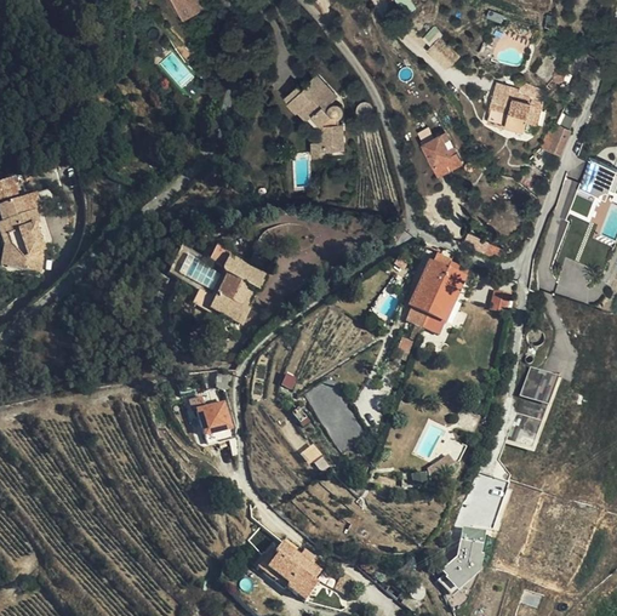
[(445,29),(432,44),(452,63),(466,49),(445,29)]
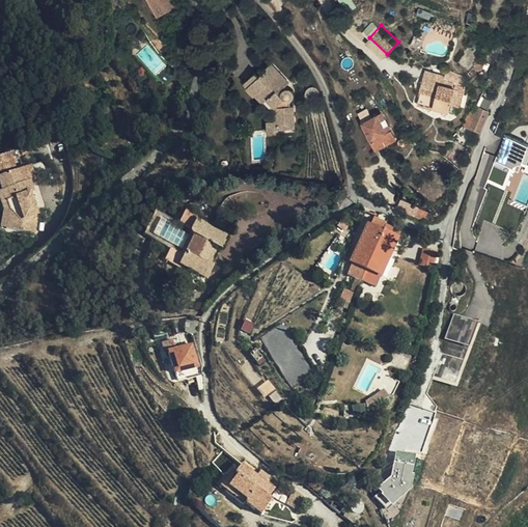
[(257,98),(265,105),(269,100),(278,108),(279,130),(296,129),(295,107),(292,107),(290,102),(292,101),(294,98),(294,94),(293,92),(290,90),(287,90),(284,86),(288,82),(270,65),(261,73),(264,74),(258,78),(255,75),(245,84),(249,88),(247,90),(255,99),(257,98)]
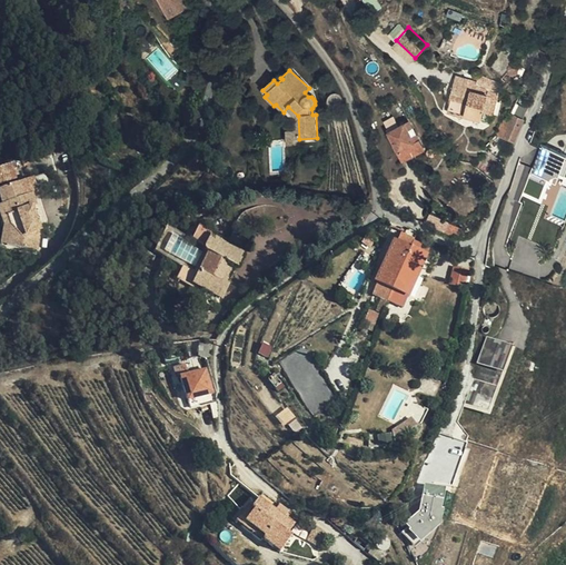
[(484,115),(492,91),(456,80),(454,88),(448,87),(446,96),(450,97),(448,103),(484,115)]
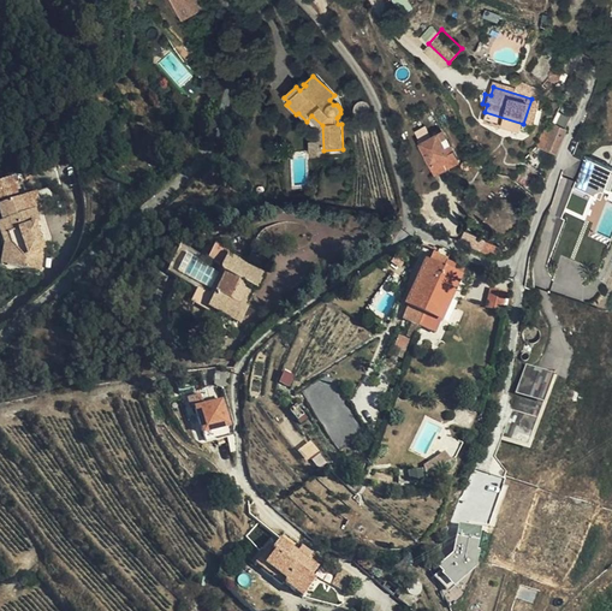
[(569,124),(574,112),(563,108),(558,119),(569,124)]
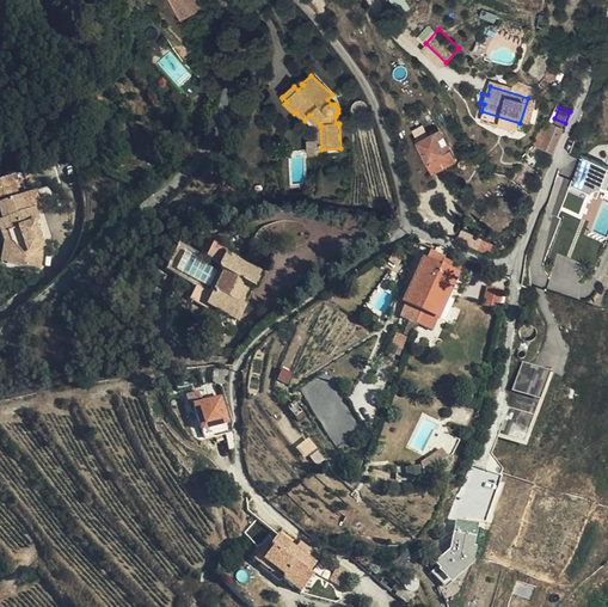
[(309,115),(305,121),(302,123),(308,130),(311,155),(321,155),(321,149),(320,124),(309,115)]
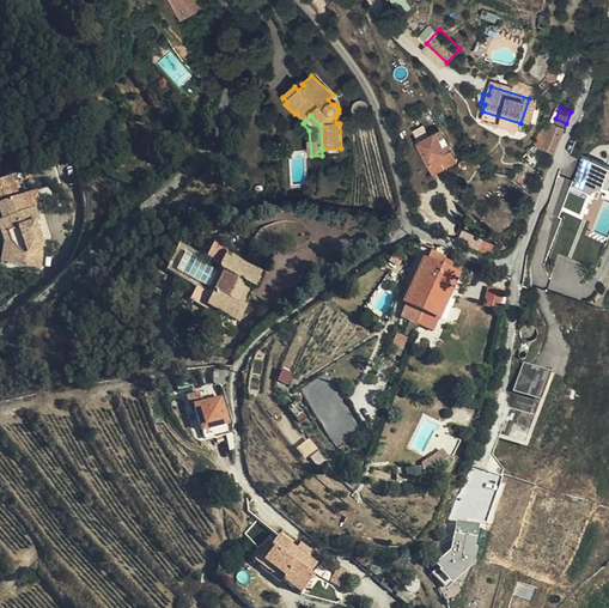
[(556,146),(566,123),(555,119),(546,141),(556,146)]
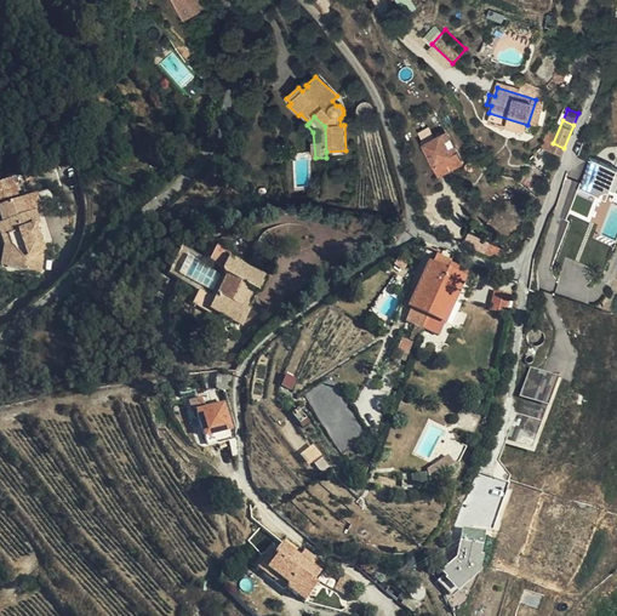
[(453,150),(450,142),(455,140),(449,127),(427,140),(438,159),(453,150)]
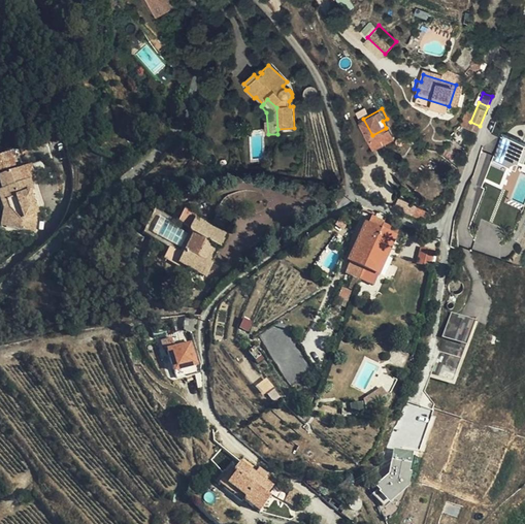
[(498,156),(523,163),(524,158),(524,137),(505,132),(498,156)]
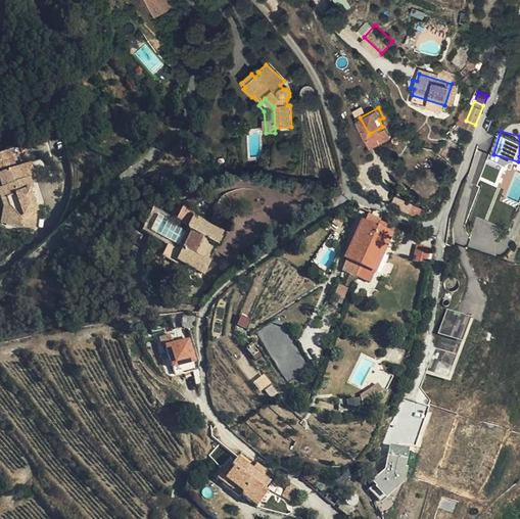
[(480,144),(472,177),(483,179),(491,147),(480,144)]
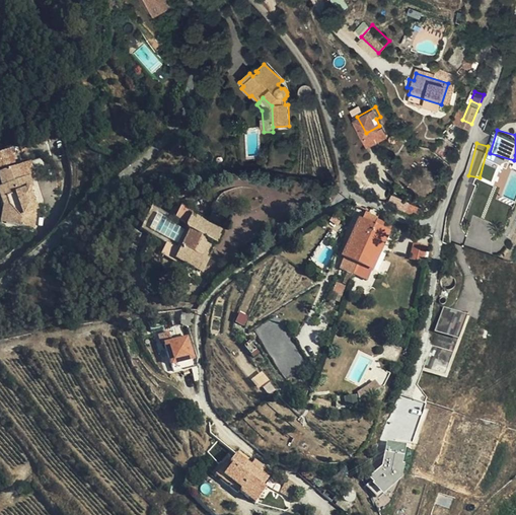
[(37,184),(41,182),(35,170),(27,173),(22,159),(8,164),(13,177),(11,177),(17,196),(10,213),(39,222),(45,205),(37,184)]
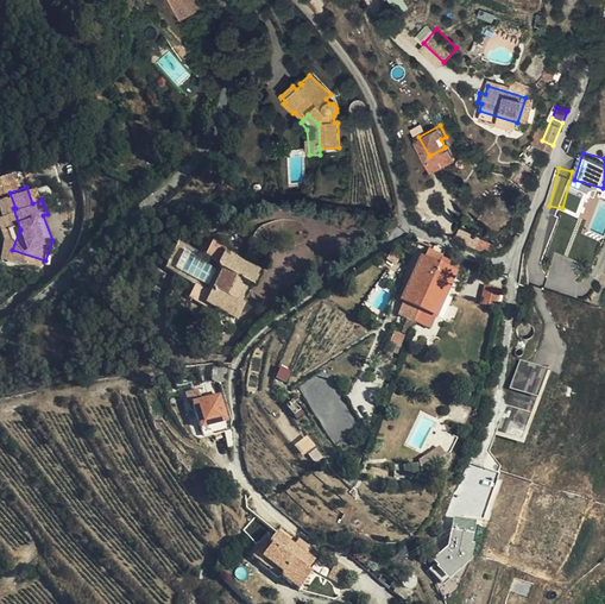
[(460,234),(481,241),(485,230),(464,222),(460,234)]
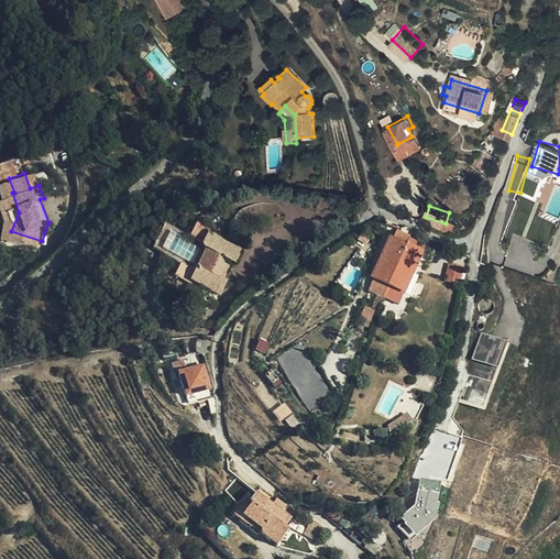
[(196,269),(180,261),(175,275),(195,284),(196,280),(221,292),(226,277),(220,275),(228,256),(233,260),(238,249),(238,247),(238,244),(223,238),(208,231),(210,227),(194,220),(188,232),(200,238),(200,244),(201,247),(205,248),(217,253),(209,270),(197,264),(196,269)]
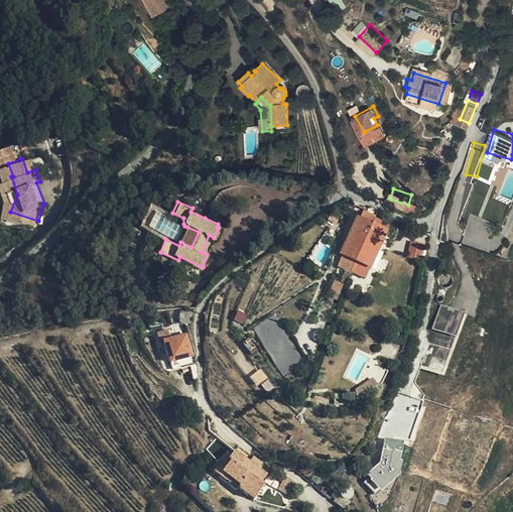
[(380,209),(371,205),(365,219),(360,217),(339,264),(345,267),(341,279),(349,281),(353,270),(357,259),(380,209)]
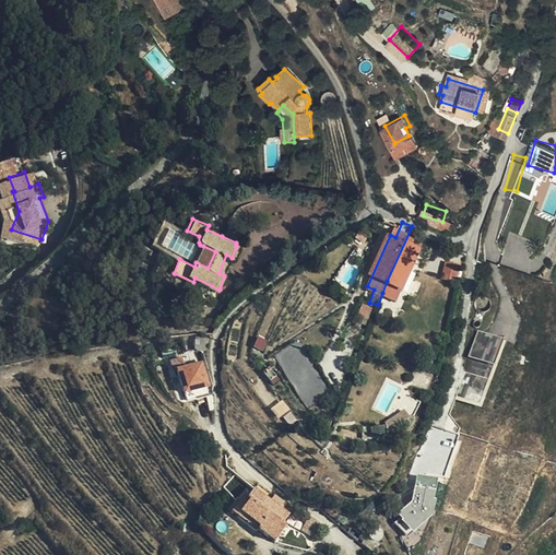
[(232,236),(237,225),(229,223),(225,233),(232,236)]
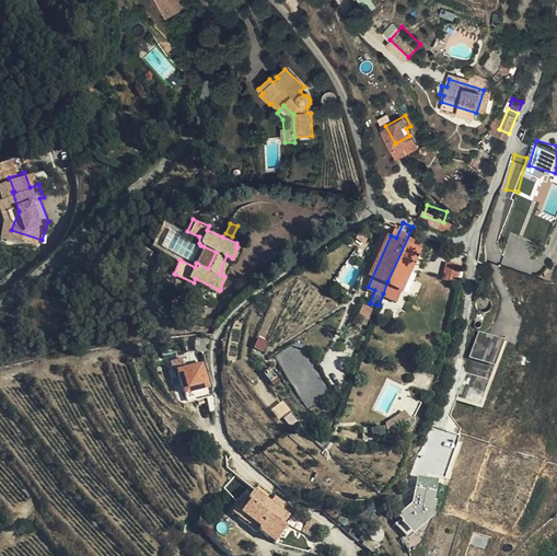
[(207,230),(222,236),(223,232),(209,226),(207,230)]
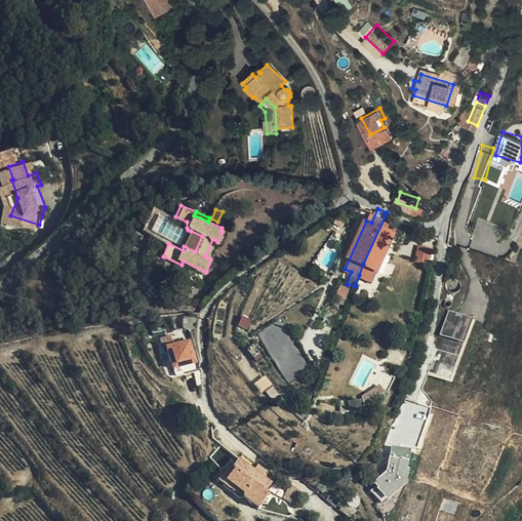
[(395,215),(387,212),(363,264),(376,271),(393,234),(386,230),(389,224),(391,225),(395,215)]
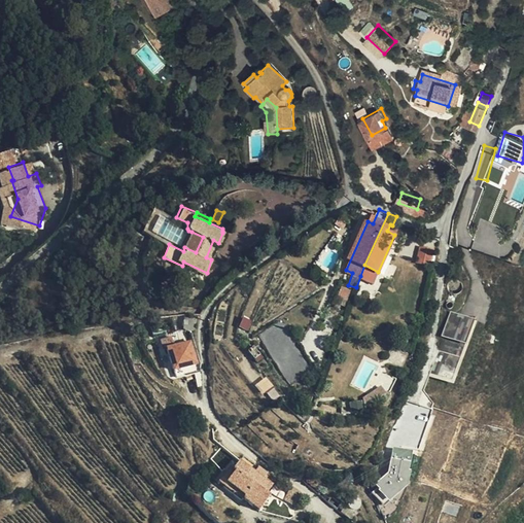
[(191,232),(184,247),(196,252),(203,237),(191,232)]
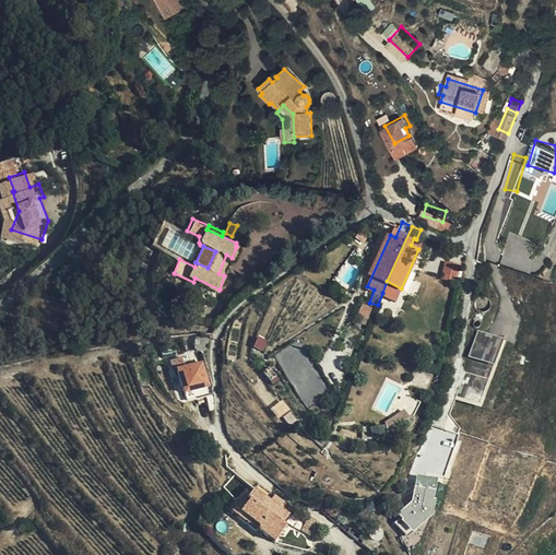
[(466,251),(459,249),(456,264),(463,267),(466,251)]
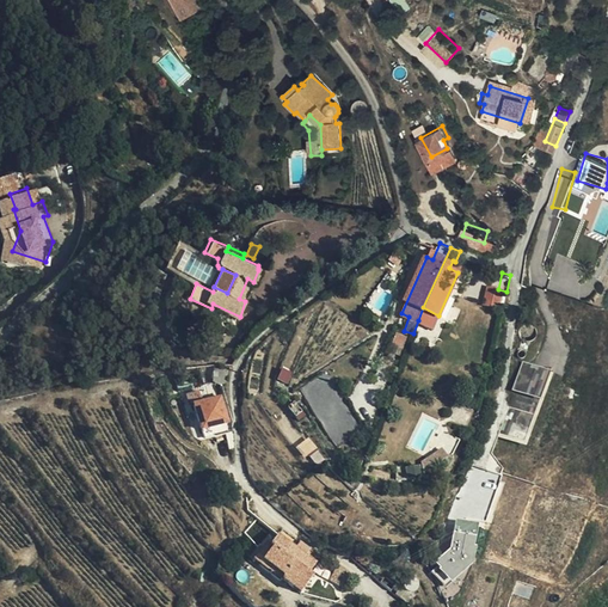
[(538,325),(539,327),(545,307),(534,304),(528,322),(530,322),(533,323),(538,325)]
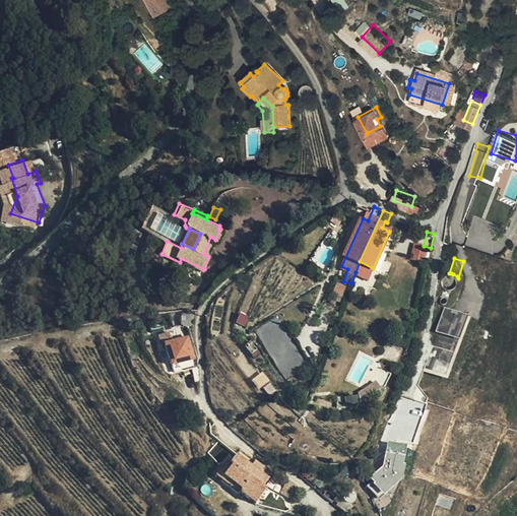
[(341,300),(346,285),(337,281),(334,288),(338,291),(335,298),(341,300)]
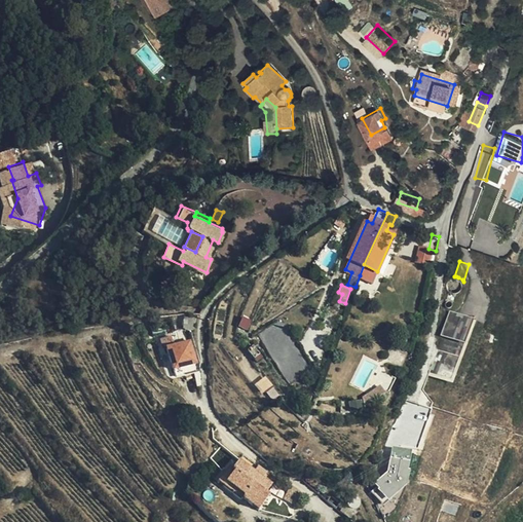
[(454,299),(457,290),(453,290),(451,289),(448,298),(452,298),(454,299)]
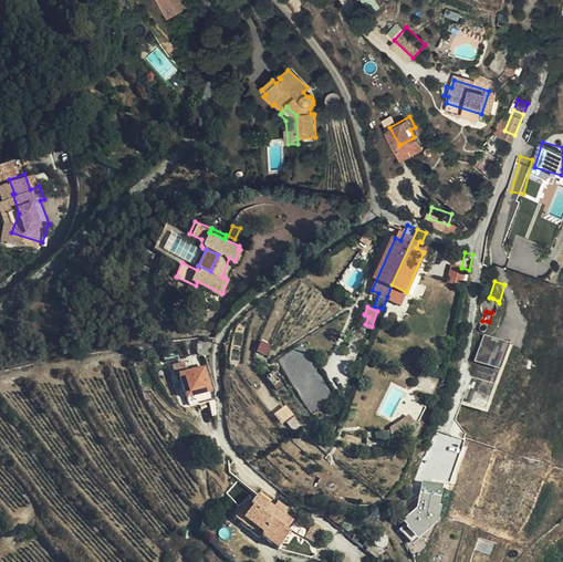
[(492,399),(511,337),(487,330),(479,356),(483,357),(472,394),(492,399)]
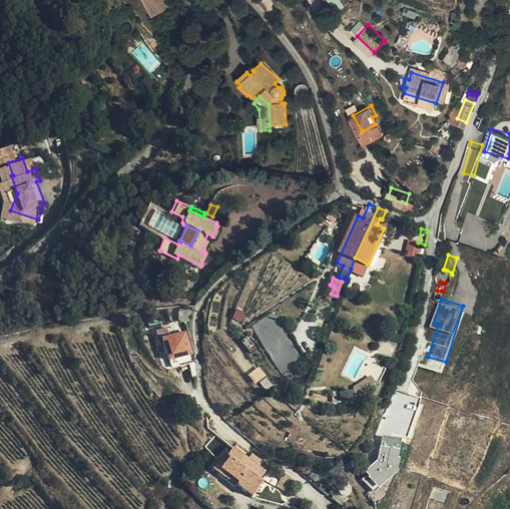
[(194,359),(186,331),(171,334),(169,326),(159,328),(162,337),(165,337),(170,358),(179,356),(180,363),(194,359)]
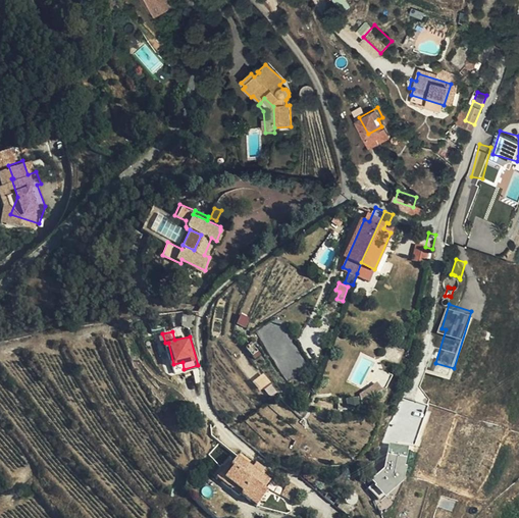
[(367,396),(384,386),(381,379),(364,389),(367,396)]
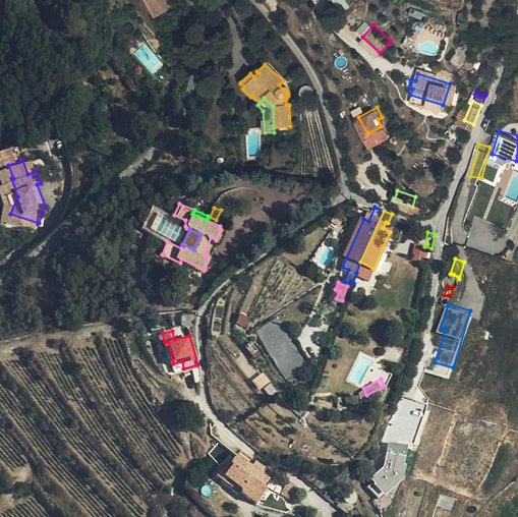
[(361,404),(360,396),(349,397),(348,395),(338,396),(337,407),(361,404)]
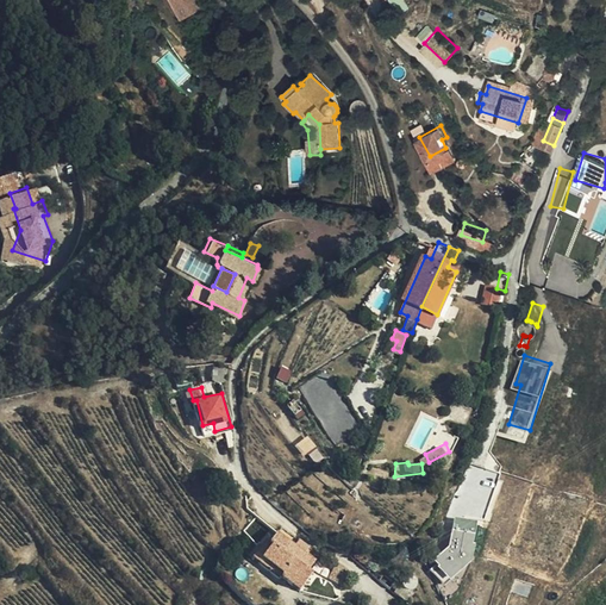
[(272,541),(262,554),(283,571),(281,574),(299,587),(319,560),(317,560),(276,529),(269,538),(272,541)]
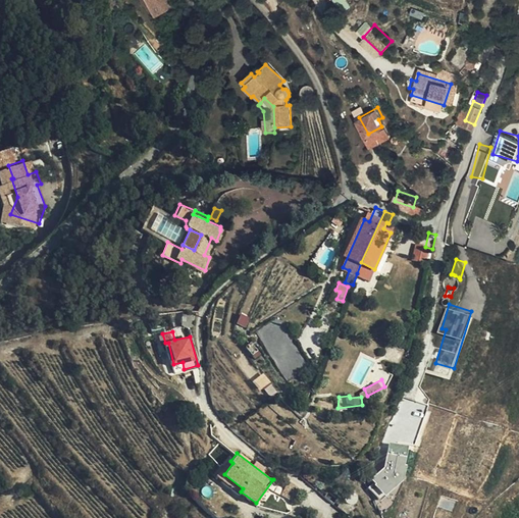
[(382,484),(393,496),(408,482),(407,480),(410,477),(414,460),(397,457),(394,473),(394,474),(382,484)]
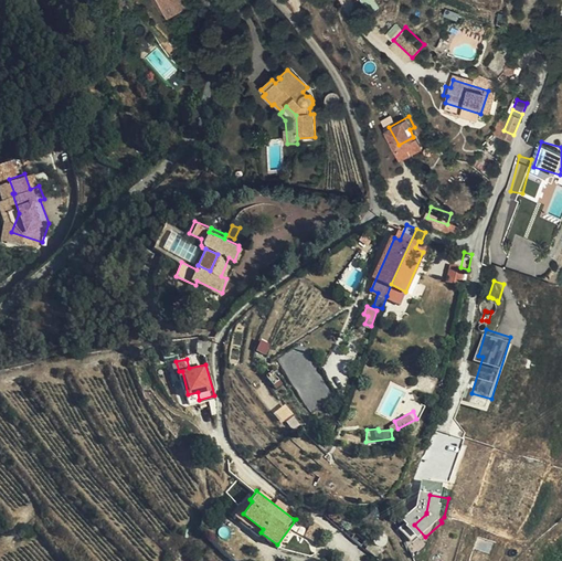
[(263,529),(243,514),(239,519),(258,535),(261,532),(263,529)]
